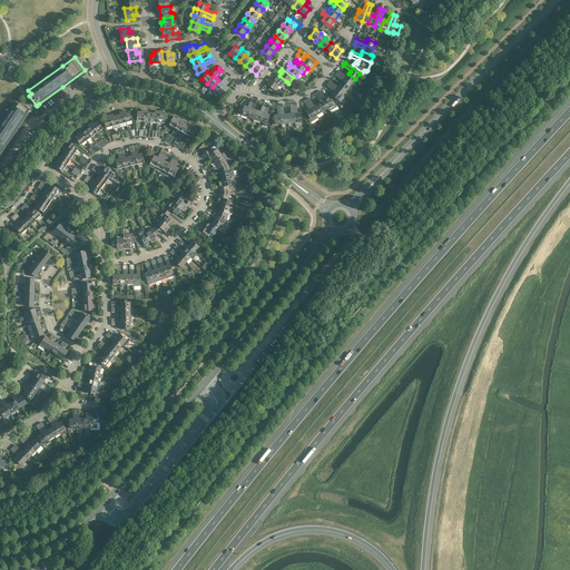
[(352,85),(355,79),(349,74),(346,76),(340,71),(338,70),(336,72),(352,85)]
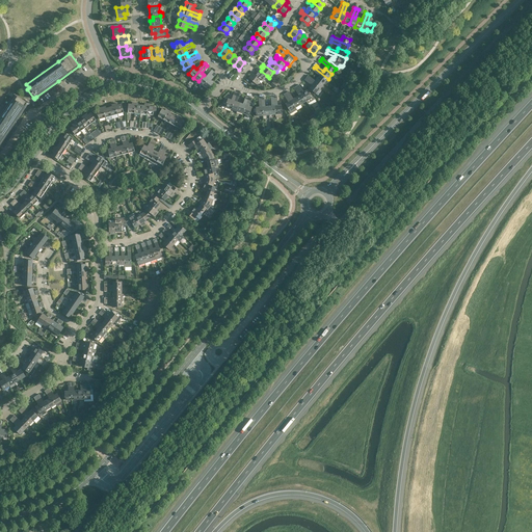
[(263,81),(267,76),(261,71),(257,68),(255,70),(257,72),(255,75),(261,79),(263,81)]
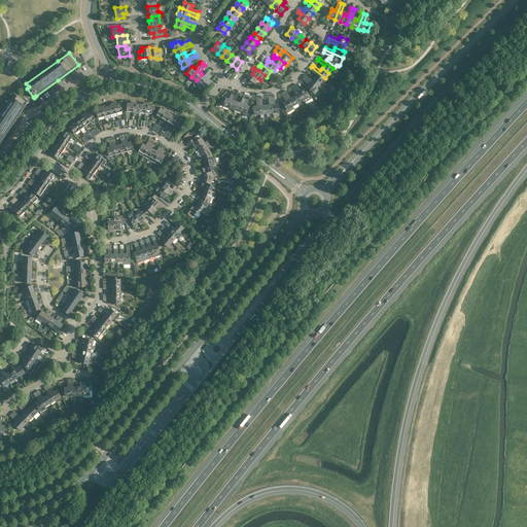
[(321,83),(325,78),(311,67),(310,70),(316,75),(314,77),(321,83)]
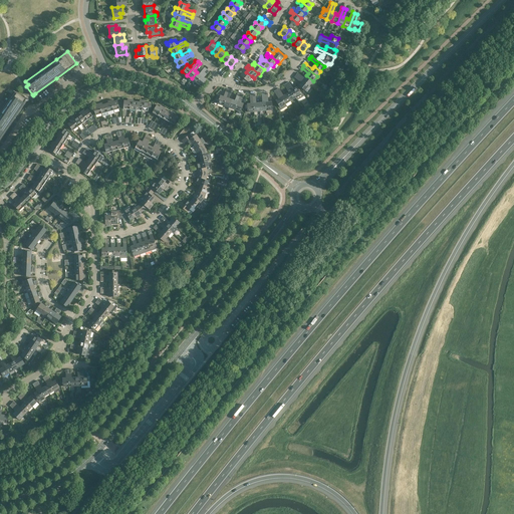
[(205,67),(199,74),(197,72),(192,78),(196,82),(207,69),(205,67)]
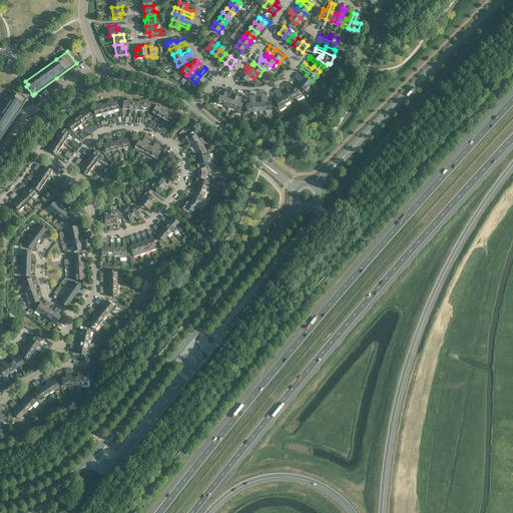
[(240,70),(242,72),(239,75),(247,81),(251,76),(245,72),(241,68),(240,70)]
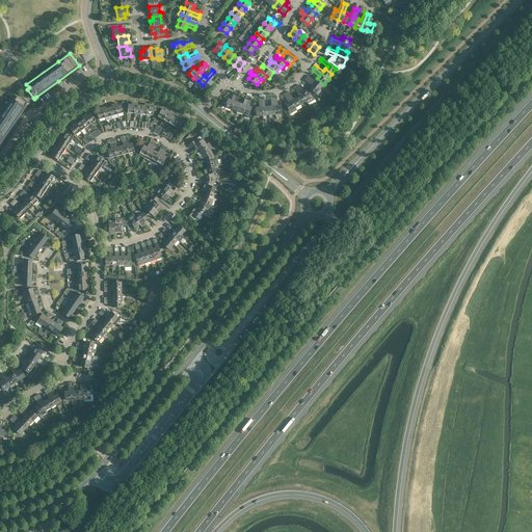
[(216,74),(214,72),(203,85),(208,89),(213,82),(211,80),(216,74)]
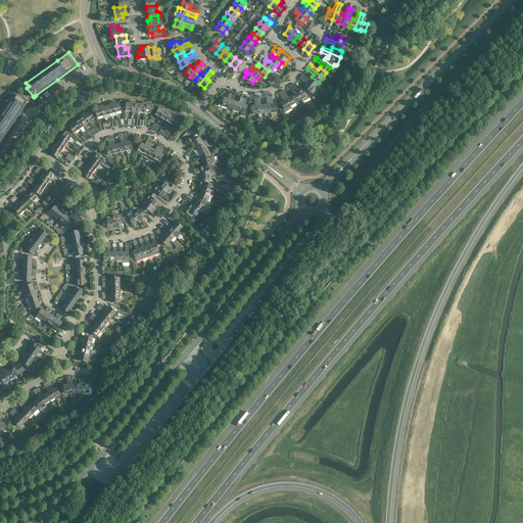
[(303,74),(301,77),(315,87),(319,83),(312,77),(310,80),(303,74)]
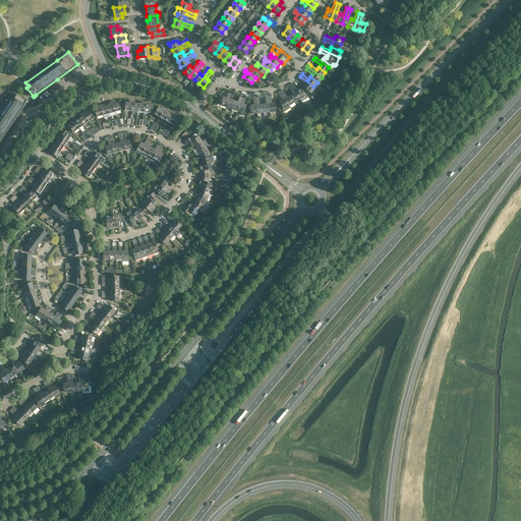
[(313,87),(300,76),(298,78),(305,83),(303,87),(311,93),(315,88),(313,87)]
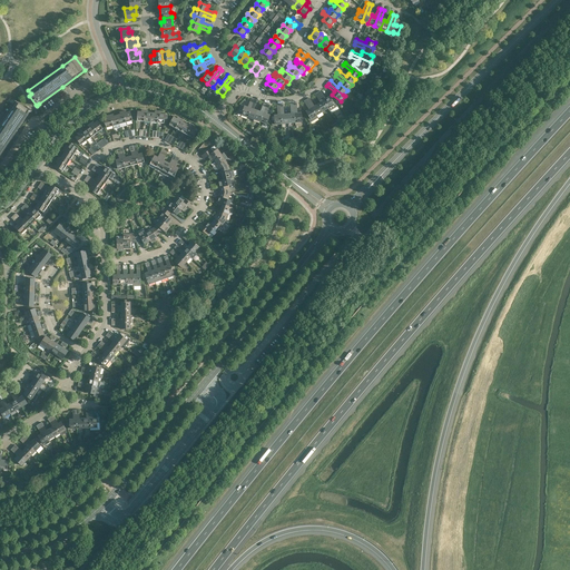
[(321,90),(318,92),(327,108),(328,108),(330,111),(338,106),(333,100),(332,101),(328,97),(326,99),(322,92),(321,90)]
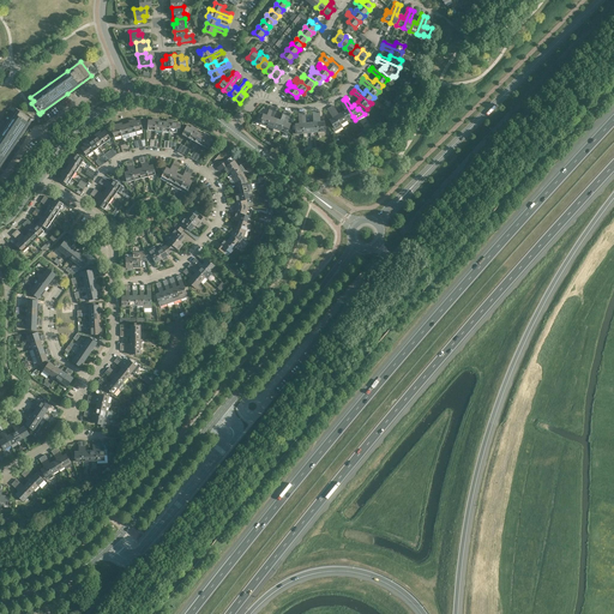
[(353,116),(343,100),(339,102),(345,110),(342,112),(347,121),(353,116)]
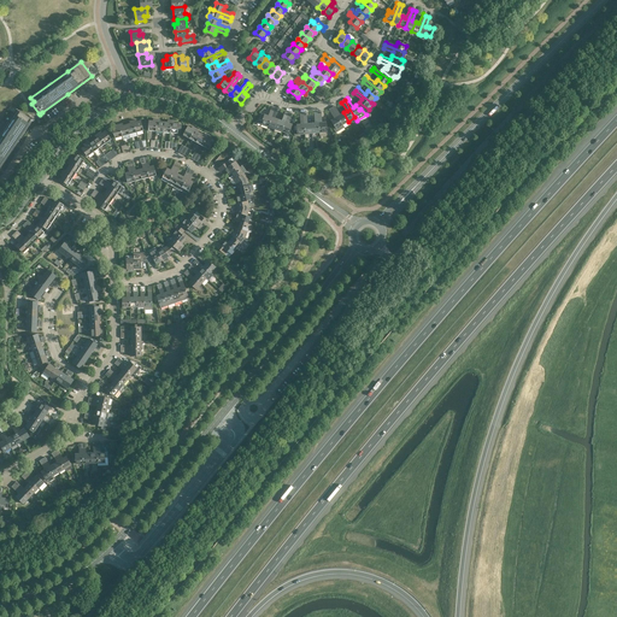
[(262,124),(269,127),(275,107),(272,106),(271,107),(269,116),(264,115),(262,113),(258,122),(262,123),(262,124)]
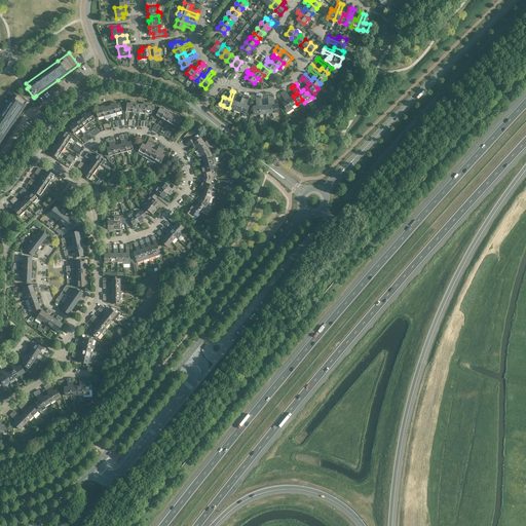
[(286,90),(283,91),(294,109),(293,107),(297,104),(293,96),(290,98),(286,90)]
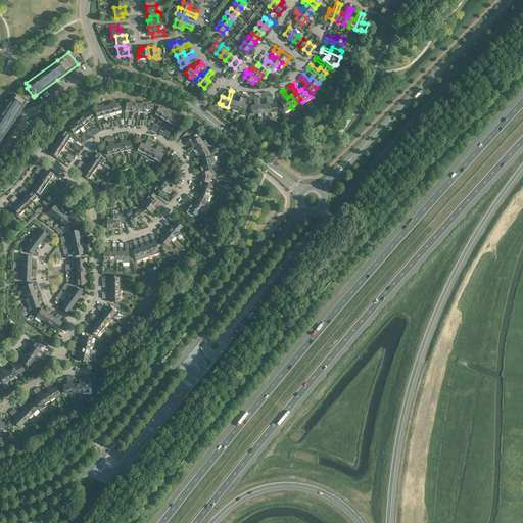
[(233,100),(236,92),(233,91),(228,107),(233,109),(236,101),(233,100)]
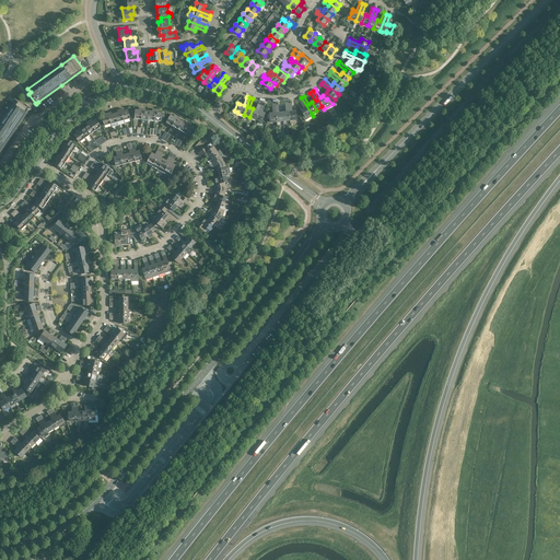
[(313,116),(301,97),(299,100),(303,107),(301,109),(304,115),(302,116),(305,120),(313,116)]
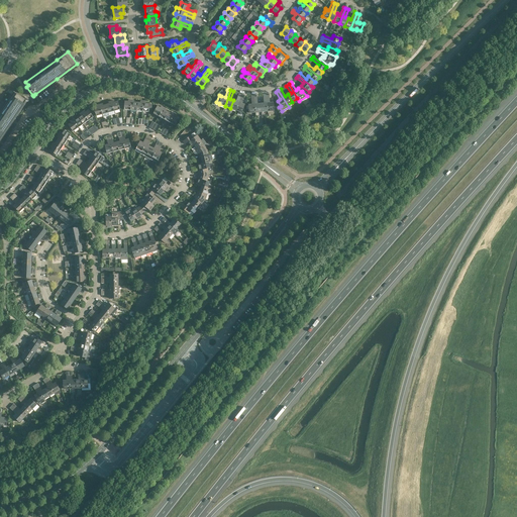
[(0,138),(26,100),(14,91),(0,111),(0,138)]
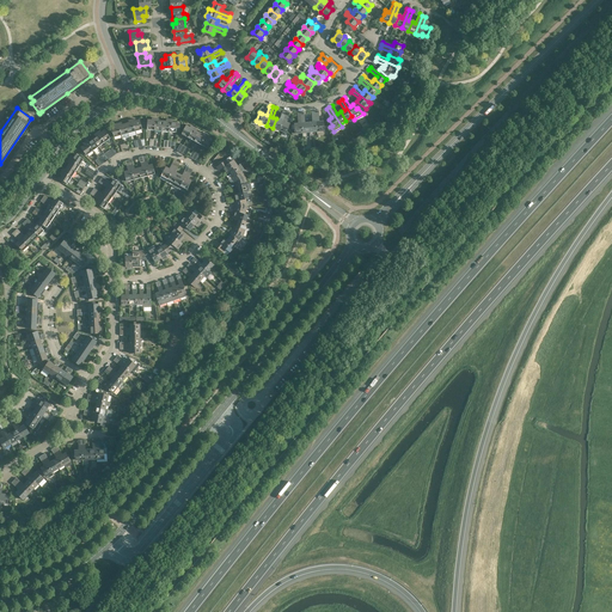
[(273,128),(280,130),(287,111),(283,110),(282,111),(280,120),(276,118),(273,128)]
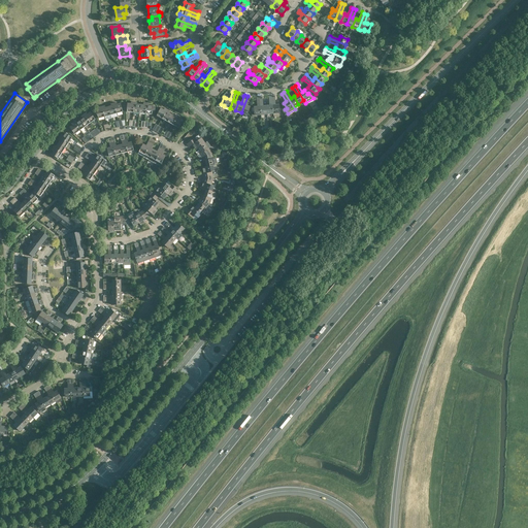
[(246,105),(250,97),(248,96),(241,112),(243,113),(242,117),(246,118),(250,106),(246,105)]
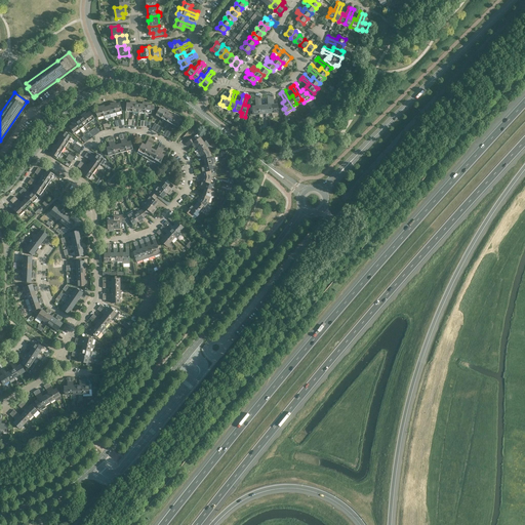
[(252,106),(253,112),(250,112),(251,116),(253,116),(253,115),(259,114),(258,96),(255,97),(255,106),(252,106)]
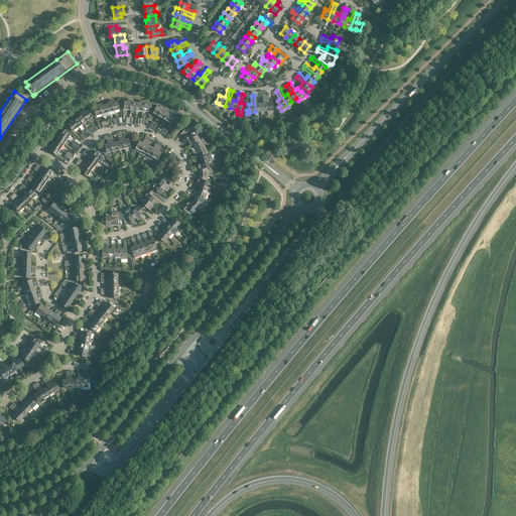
[(114,101),(111,101),(114,111),(120,109),(117,101),(114,102),(114,101)]
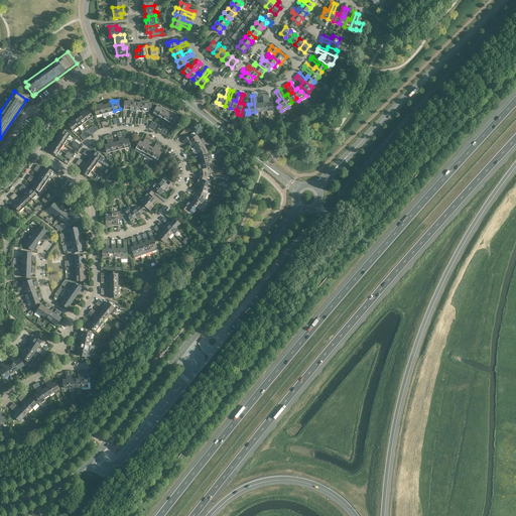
[(146,102),(143,101),(142,111),(148,112),(148,109),(151,109),(151,104),(146,103),(146,102)]
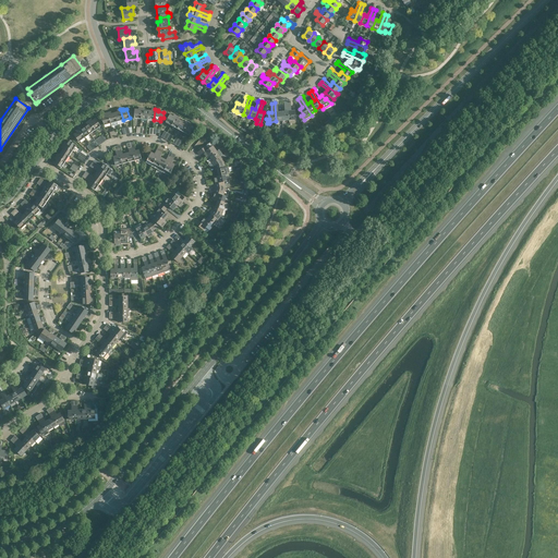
[(110,123),(117,121),(114,113),(111,113),(110,112),(107,113),(110,123)]
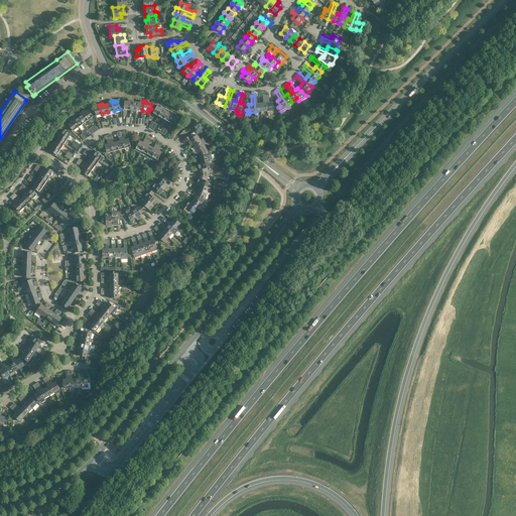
[(97,105),(97,107),(94,108),(96,116),(102,114),(99,105),(97,105)]
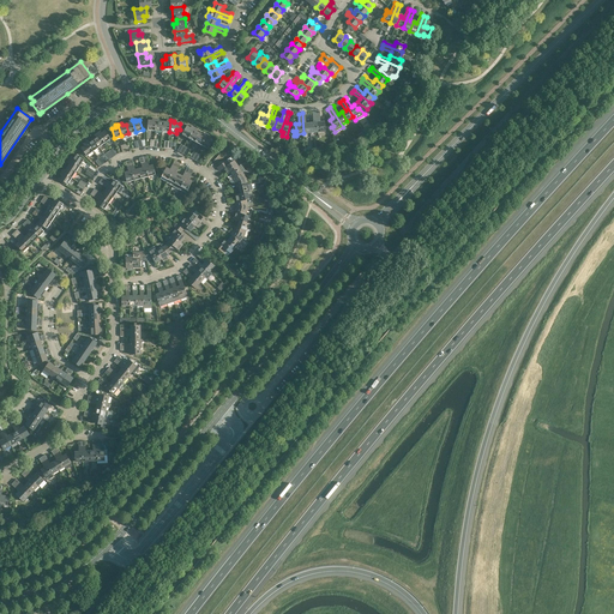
[(191,128),(187,126),(182,134),(188,138),(194,128),(191,126),(191,128)]
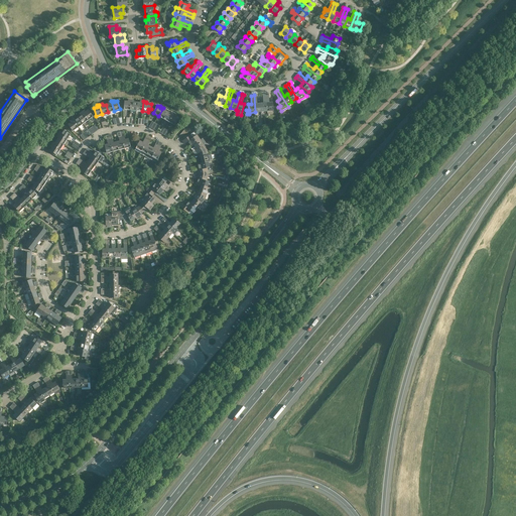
[(165,109),(163,108),(158,116),(164,119),(168,112),(165,110),(165,109)]
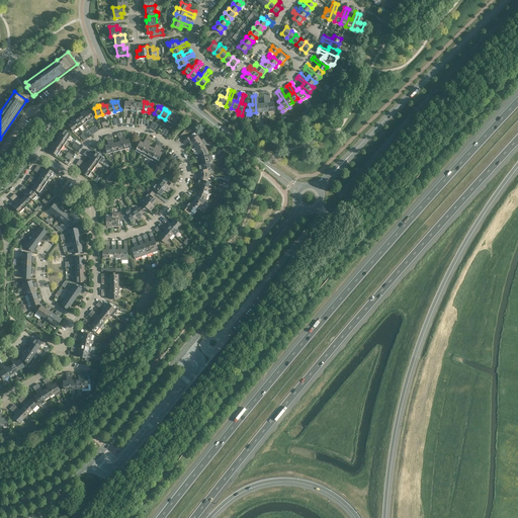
[(88,120),(93,116),(88,110),(86,112),(85,110),(82,112),(88,120)]
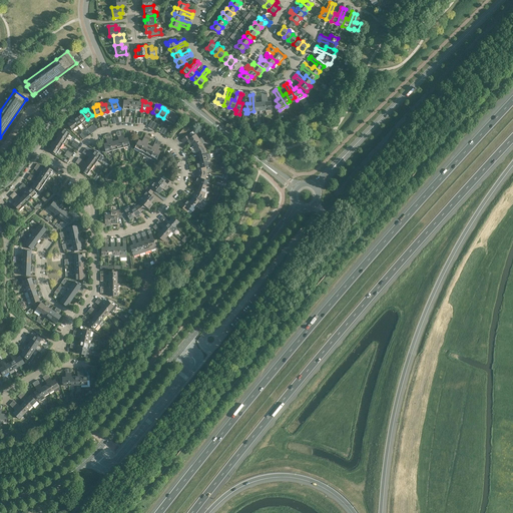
[(82,123),(87,119),(81,111),(79,113),(80,114),(77,116),(82,123)]
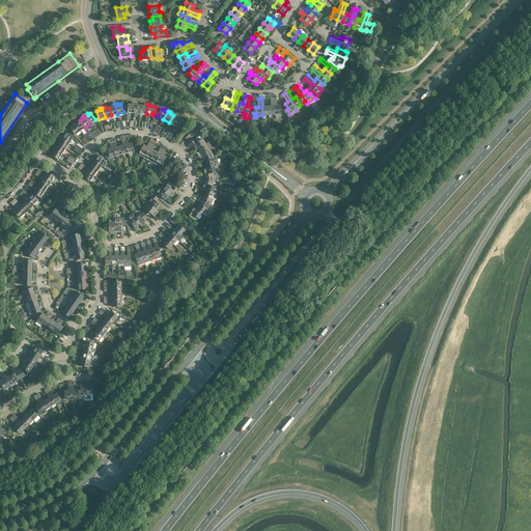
[(175,117),(173,115),(169,122),(174,126),(179,117),(176,115),(175,117)]
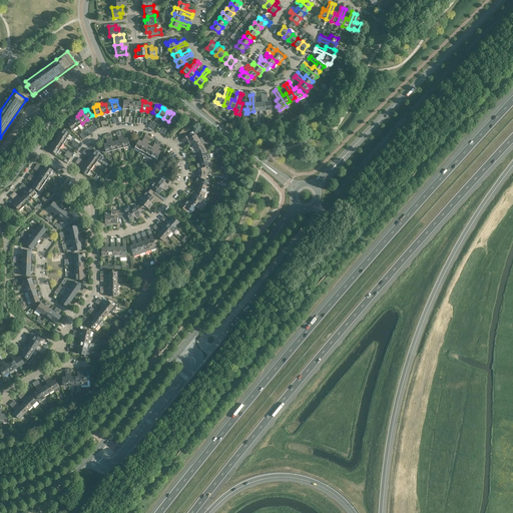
[(174,115),(175,114),(173,113),(168,121),(173,124),(177,117),(174,115)]
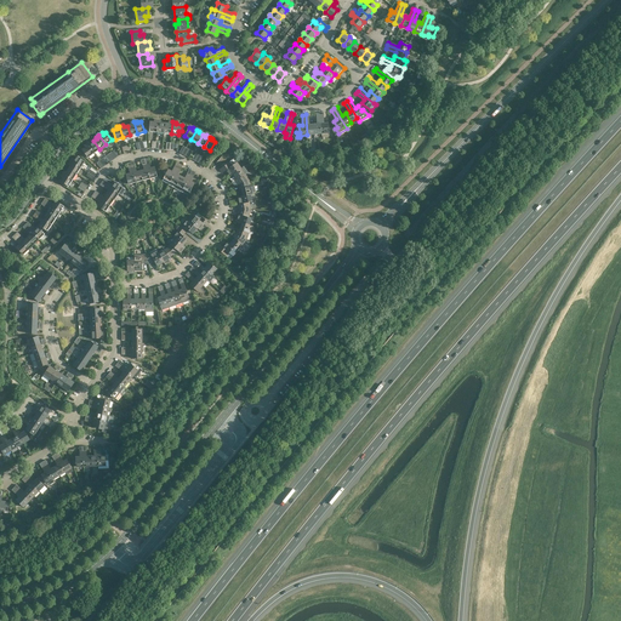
[(90,142),(87,143),(93,153),(100,149),(93,141),(91,143),(90,142)]
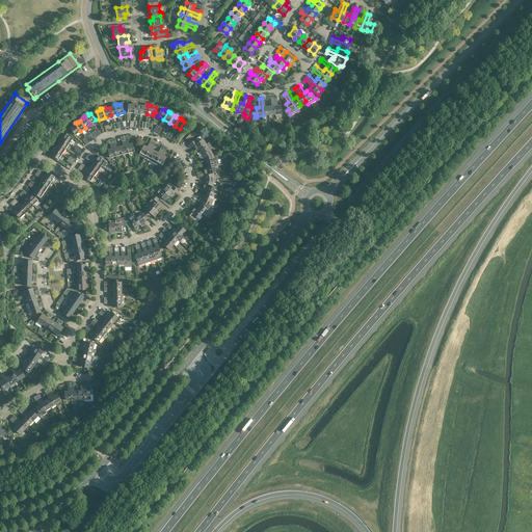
[(72,125),(73,127),(71,128),(76,135),(80,131),(75,123),(72,125)]
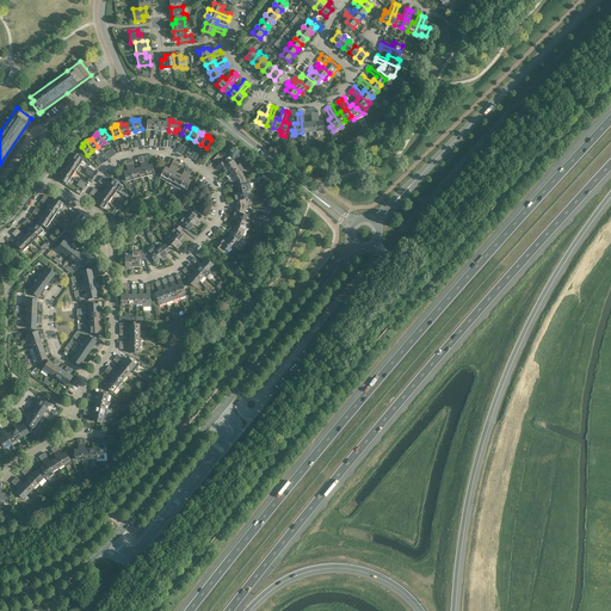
[(73,158),(72,156),(69,160),(79,166),(84,160),(75,154),(73,158)]
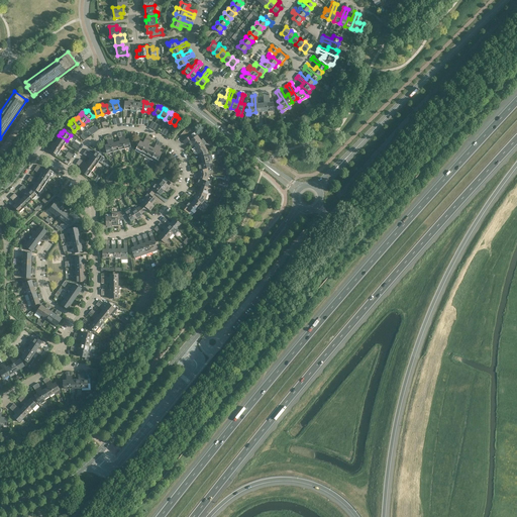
[(86,138),(91,135),(88,130),(83,133),(86,138)]
